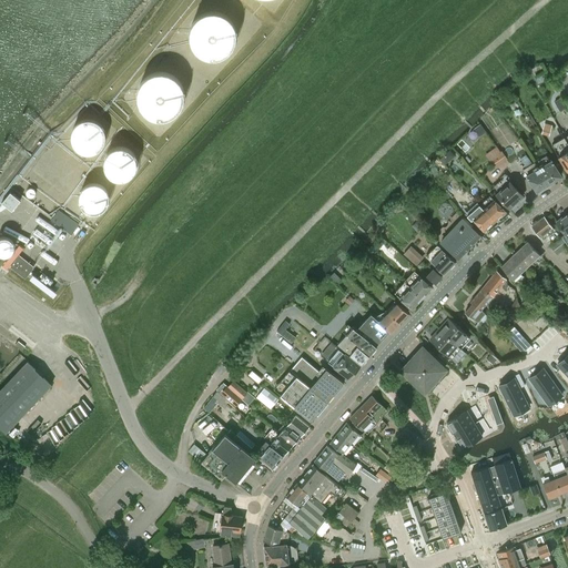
[(235,40),(236,33),(235,27),(232,21),(227,17),(222,13),(215,12),(210,12),(203,13),(198,17),(193,21),(191,27),(189,33),(190,40),(192,46),(195,51),(200,56),(206,58),(212,59),(219,58),(225,56),(230,51),(233,46),(235,40)]
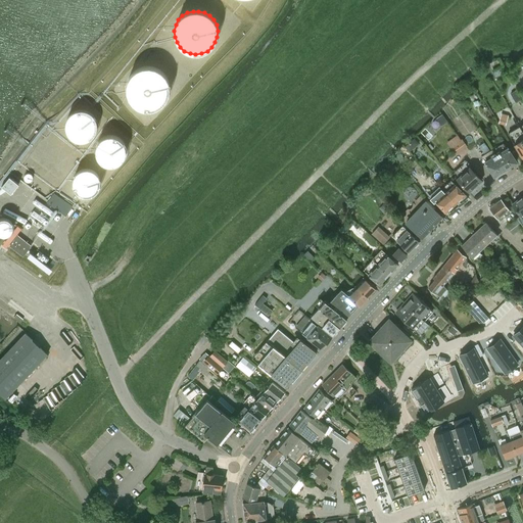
[(169,93),(170,87),(169,81),(165,76),(161,72),(156,68),(150,66),(145,66),(139,68),(134,72),(130,76),(128,81),(126,87),(127,92),(129,98),(132,103),(136,106),(142,109),(147,109),(153,109),(158,106),(163,103),(167,98),(169,93)]
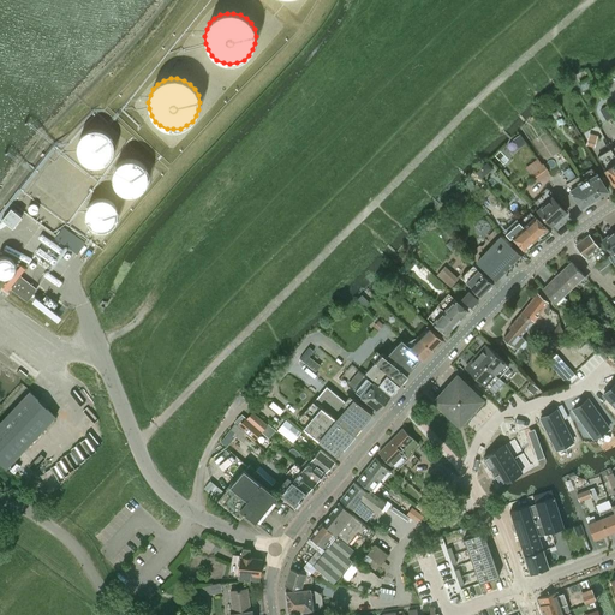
[(112,155),(114,149),(114,144),(112,138),(108,133),(103,131),(97,129),(91,130),(85,131),(82,135),(78,141),(77,145),(77,151),(79,157),(83,161),(88,165),(94,166),(100,166),(105,163),(109,160),(112,155)]
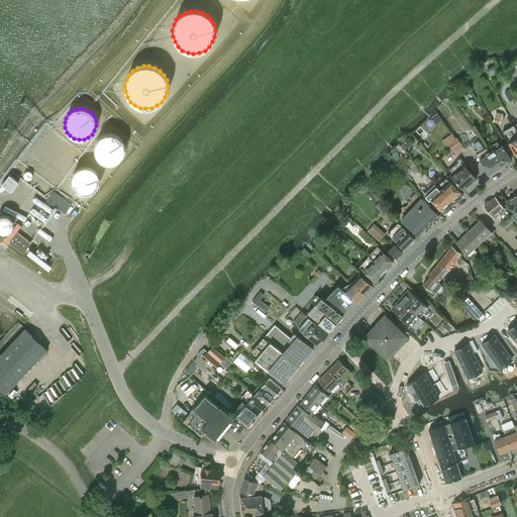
[(436,112),(431,116),(436,123),(441,119),(436,112)]
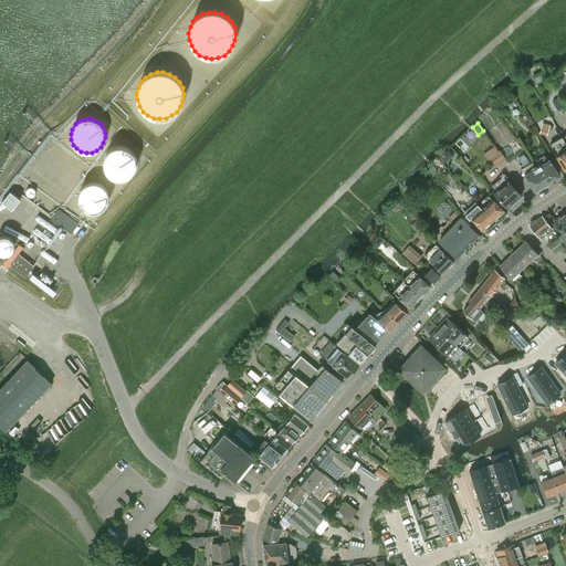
[(565,170),(565,144),(562,138),(549,145),(556,156),(565,171),(565,170)]
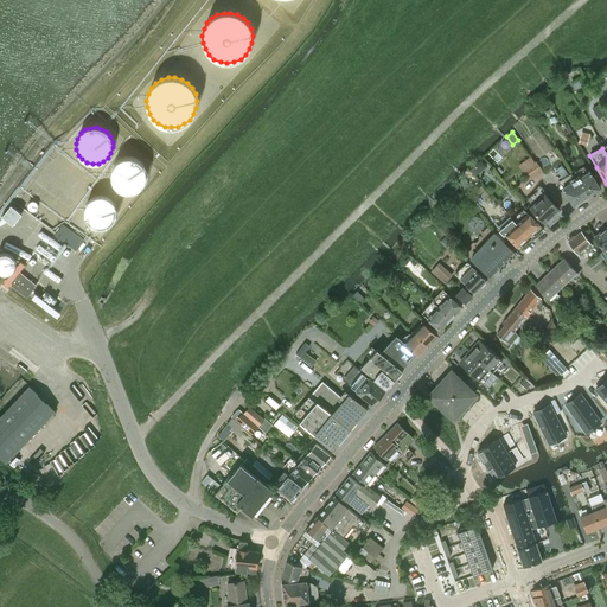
[(113,166),(113,167),(112,168),(112,170),(112,173),(112,174),(112,176),(112,178),(112,179),(113,180),(113,181),(114,184),(115,185),(116,186),(117,187),(119,189),(120,190),(121,190),(125,191),(127,191),(128,191),(131,191),(132,191),(134,190),(138,189),(139,187),(141,186),(141,185),(142,184),(144,181),(145,180),(145,179),(145,177),(146,176),(146,174),(146,172),(145,171),(145,168),(144,166),(144,165),(142,164),(141,163),(140,161),(139,161),(138,160),(136,159),(135,159),(133,158),(132,158),(129,157),(127,157),(125,158),(123,158),(122,158),(121,159),(119,160),(117,161),(116,163),(115,164),(114,165),(113,166)]
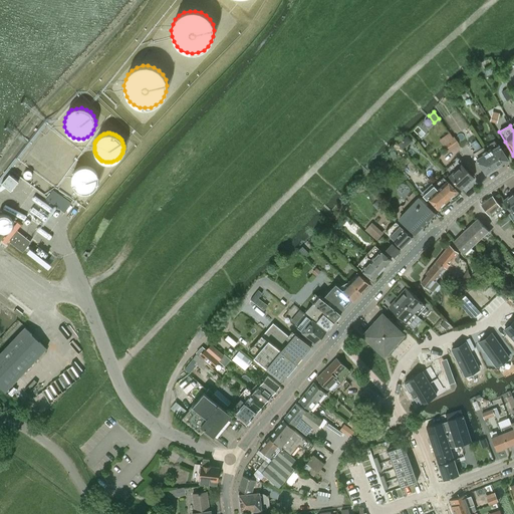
[(485,144),(483,145),(488,152),(492,149),(494,148),(490,141),(485,144)]
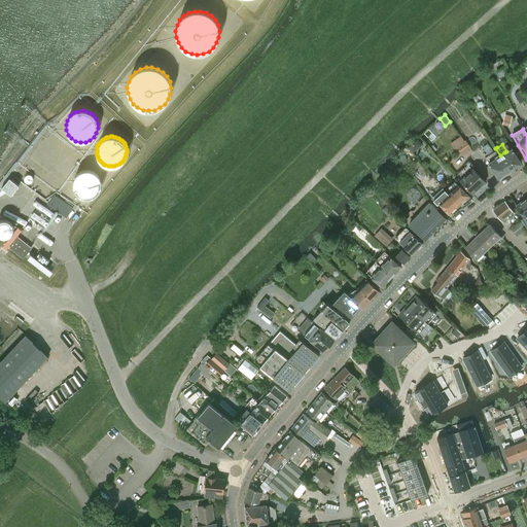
[(500,155),(510,170),(520,163),(511,148),(506,151),(504,152),(500,155)]
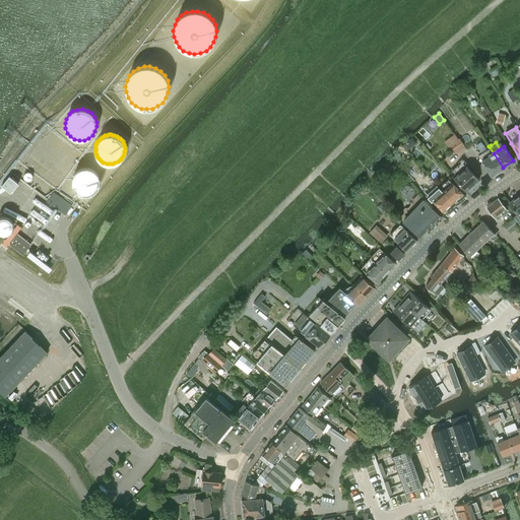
[(393,156),(397,161),(398,160),(402,157),(397,152),(394,155),(393,156)]
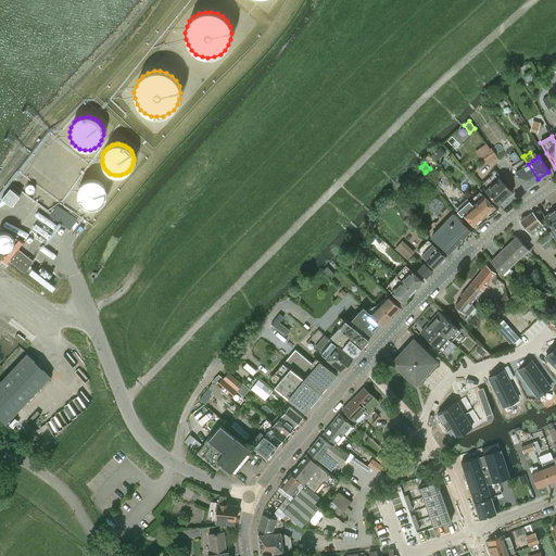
[(526,187),(538,179),(528,164),(516,172),(526,187)]
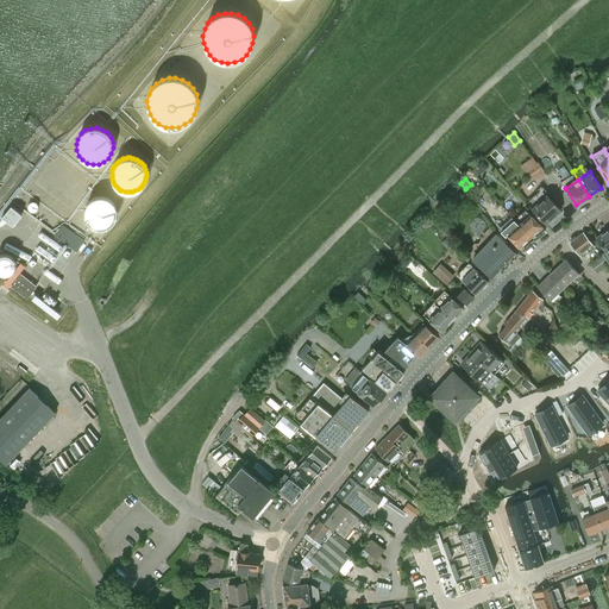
[(447,194),(452,199),(459,193),(454,187),(447,194)]
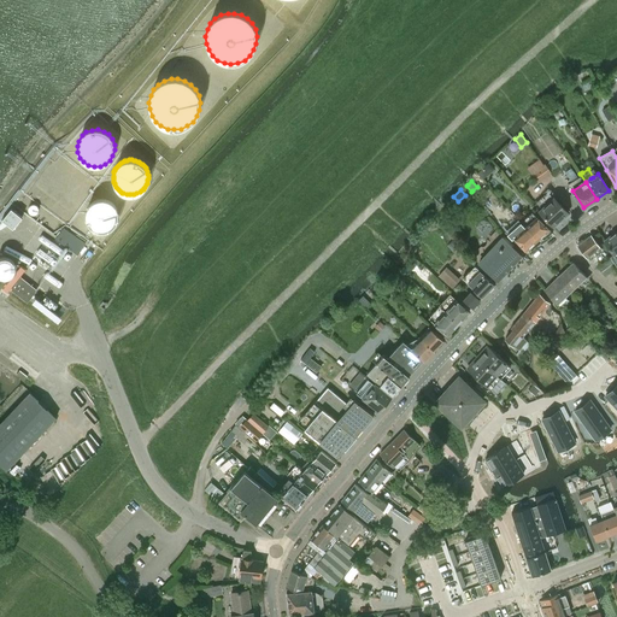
[(545,205),(539,211),(553,227),(554,225),(557,225),(560,222),(560,221),(564,217),(563,216),(569,211),(556,195),(557,194),(553,189),(547,194),(541,200),(545,205)]
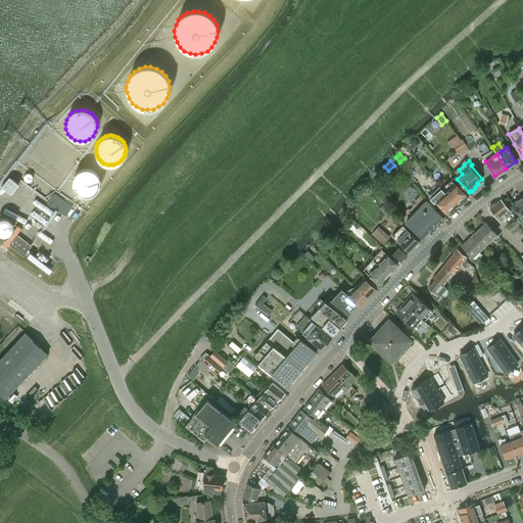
[(99,188),(100,183),(99,179),(97,175),(94,171),(89,170),(85,169),(80,171),(76,174),(74,177),(73,182),(73,187),(76,191),(79,194),(83,196),(88,196),(93,195),(96,192),(99,188)]
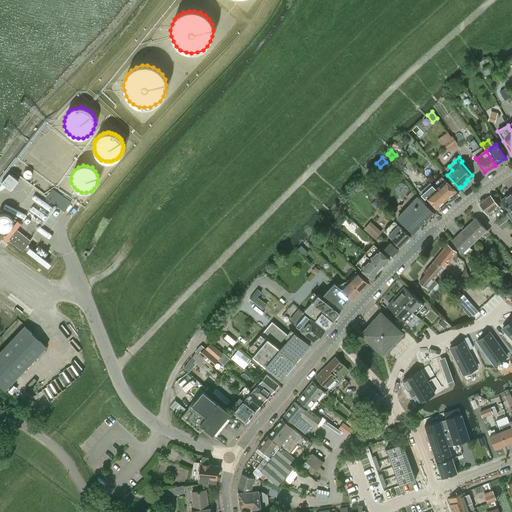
[(26,171),(24,172),(23,173),(23,175),(23,176),(24,178),(25,179),(26,179),(28,179),(29,179),(31,178),(32,177),(32,175),(32,173),(31,172),(30,171),(29,170),(27,170),(26,171)]
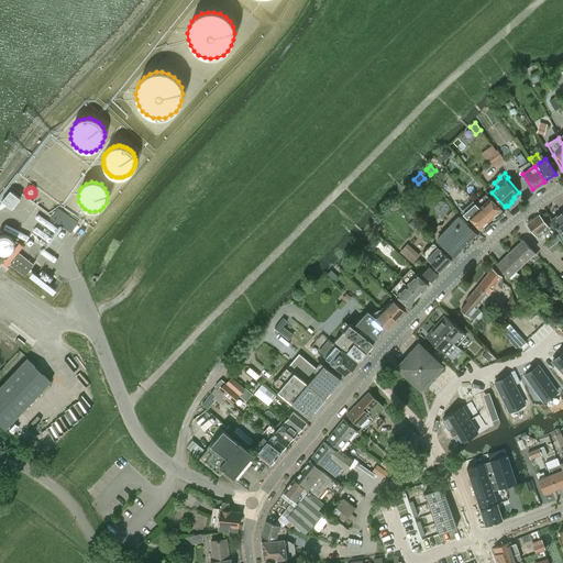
[(12,209),(21,198),(11,190),(2,201),(12,209)]
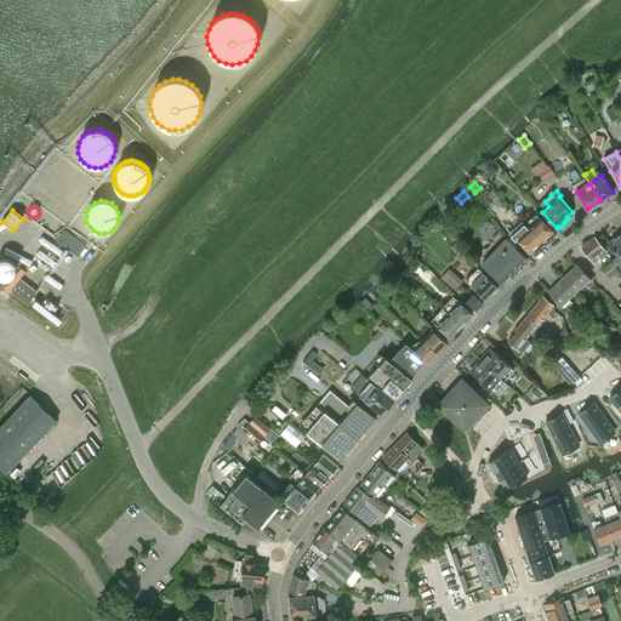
[(531,215),(524,221),(529,227),(536,220),(531,215)]
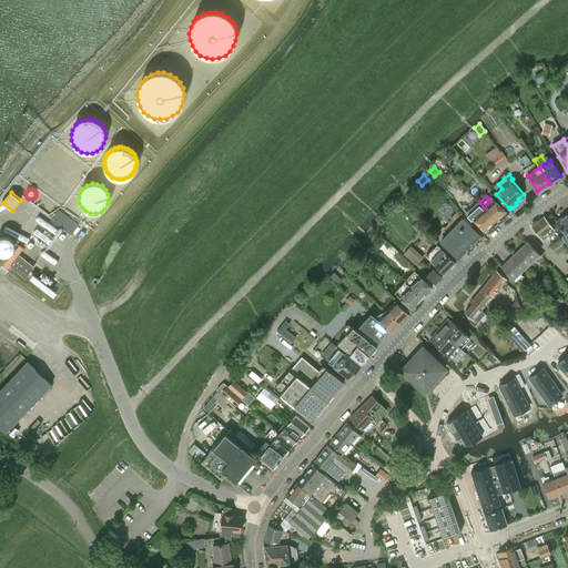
[(484,210),(495,222),(506,212),(495,200),(484,210)]
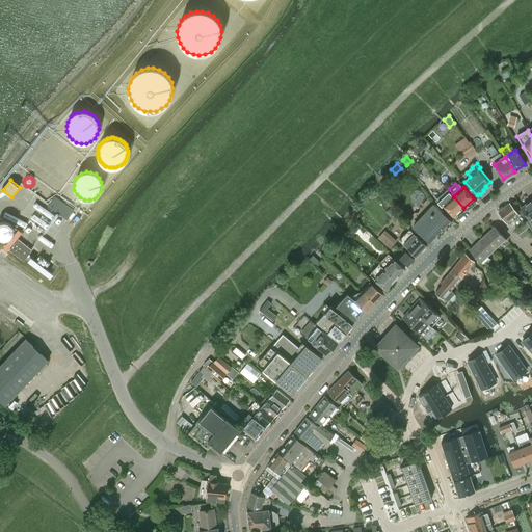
[(449,189),(442,195),(446,201),(453,194),(449,189)]
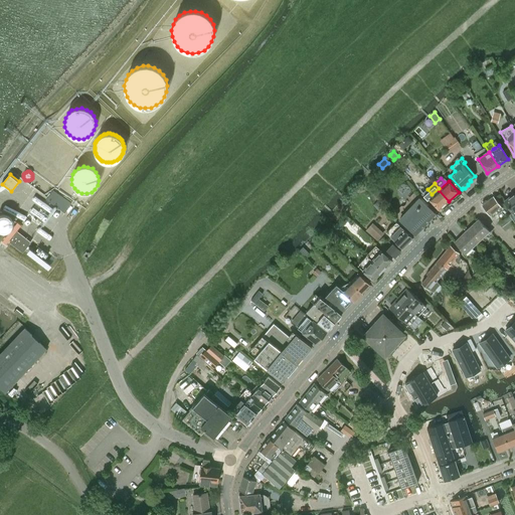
[(439,209),(449,201),(439,190),(428,198),(439,209)]
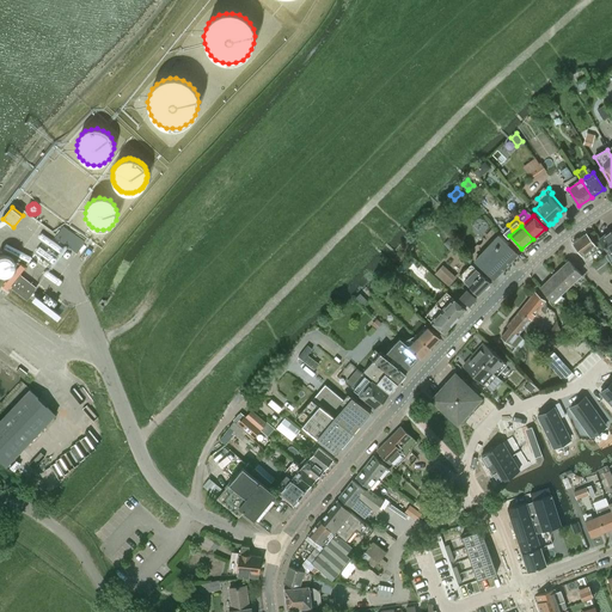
[(611,228),(599,238),(609,251),(606,252),(611,261),(611,228)]
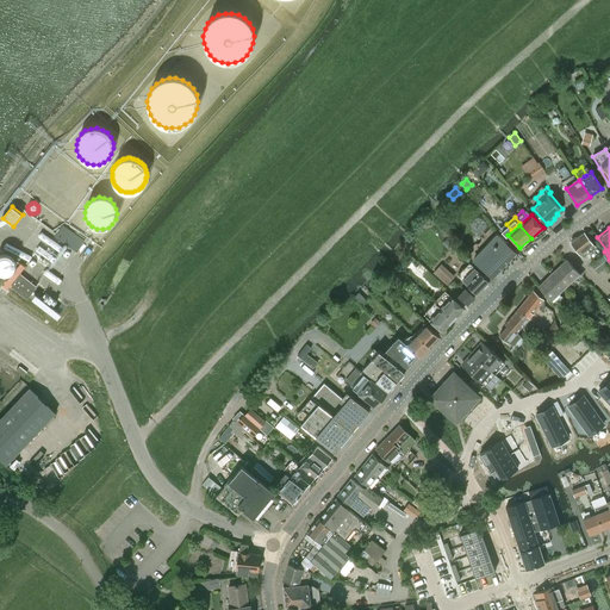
[(595,248),(591,243),(583,232),(571,242),(579,253),(586,247),(590,251),(595,248)]
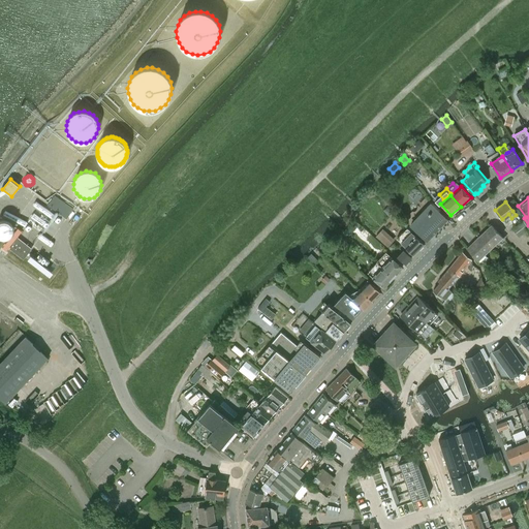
[(427,241),(446,219),(431,204),(410,225),(427,241)]
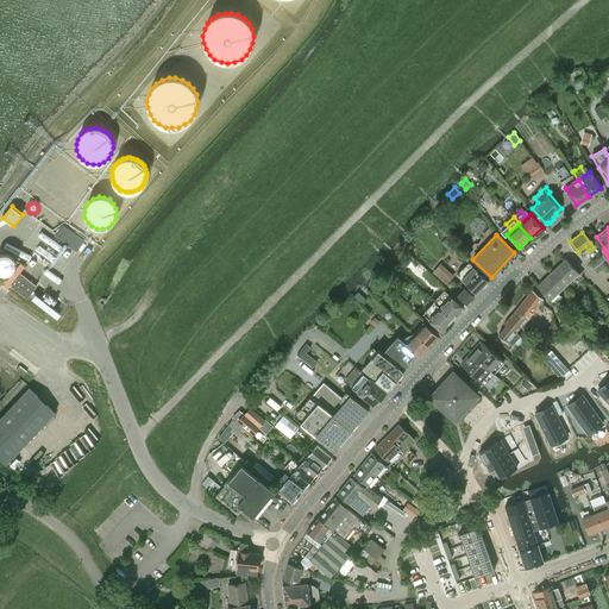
[(407,252),(396,264),(402,270),(413,258),(407,252)]
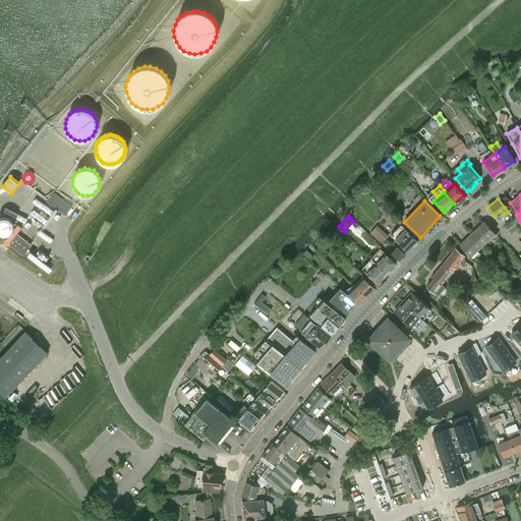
[(12,228),(13,225),(12,221),(9,218),(6,217),(2,217),(0,217),(0,233),(4,234),(7,234),(10,231),(12,228)]
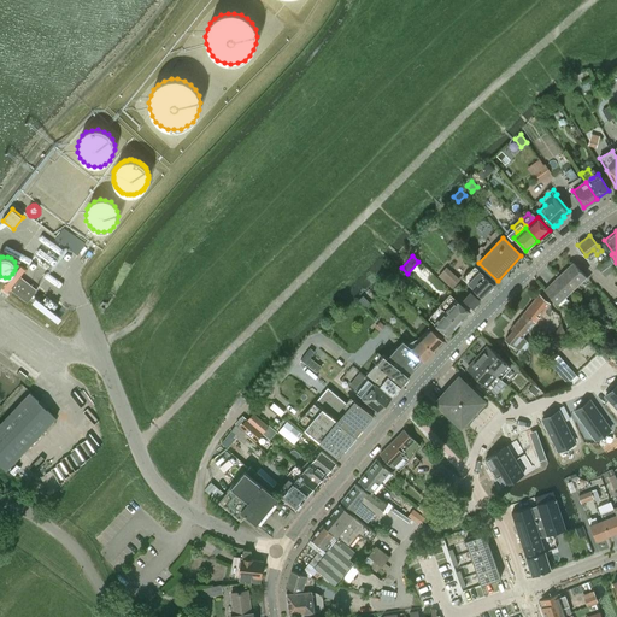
[(599,266),(605,275),(616,265),(611,258),(599,266)]
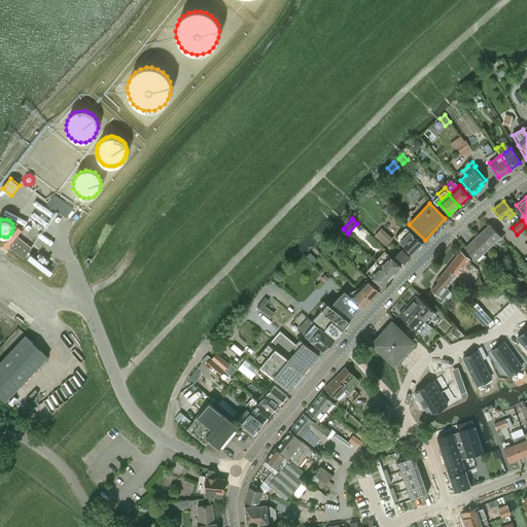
[(478,235),(488,246),(500,235),(490,223),(478,235)]
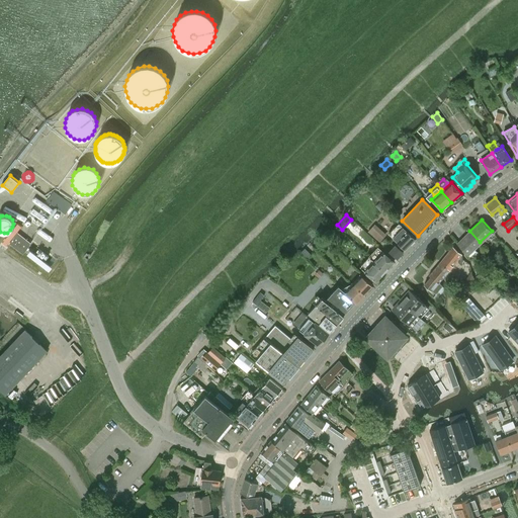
[(375,224),(367,232),(378,242),(386,234),(375,224)]
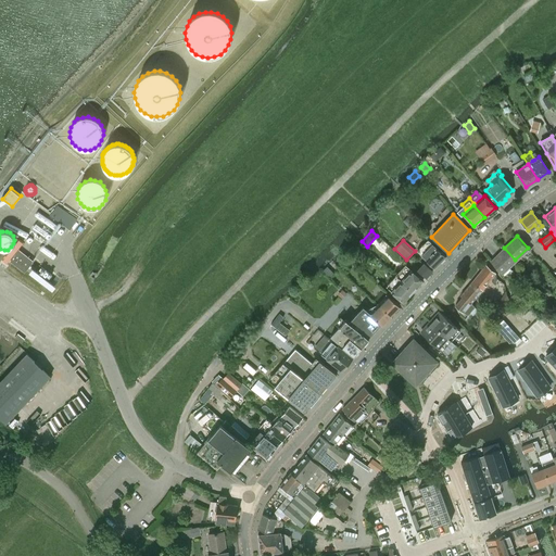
[(431,243),(420,254),(426,260),(434,268),(445,257),(438,249),(431,243)]
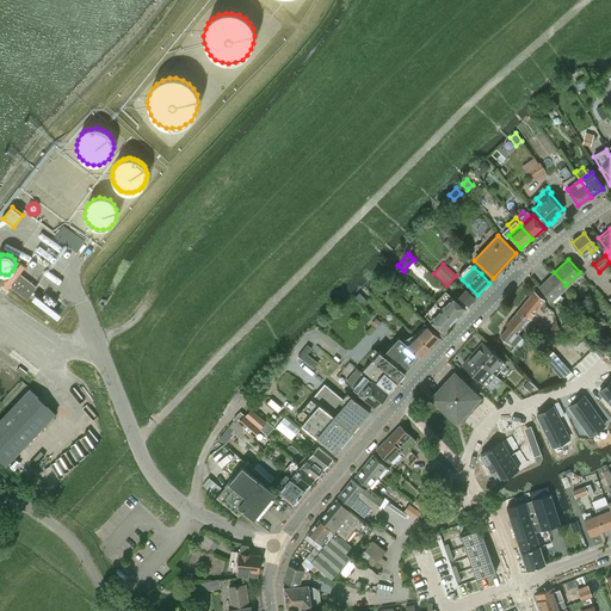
[(551,298),(566,285),(554,272),(539,285),(551,298)]
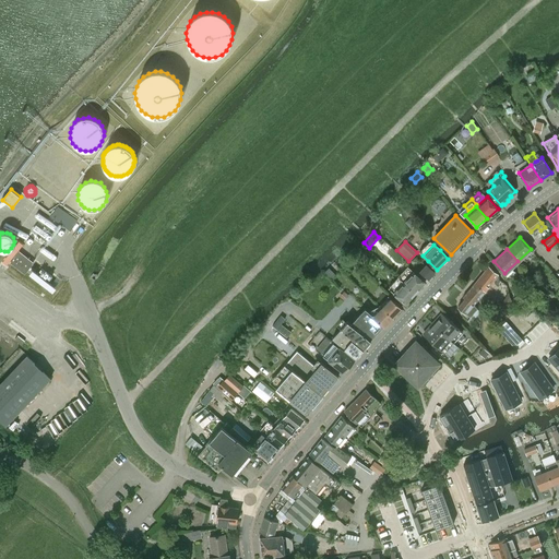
[(26,272),(33,263),(19,251),(10,262),(24,274),(26,272)]
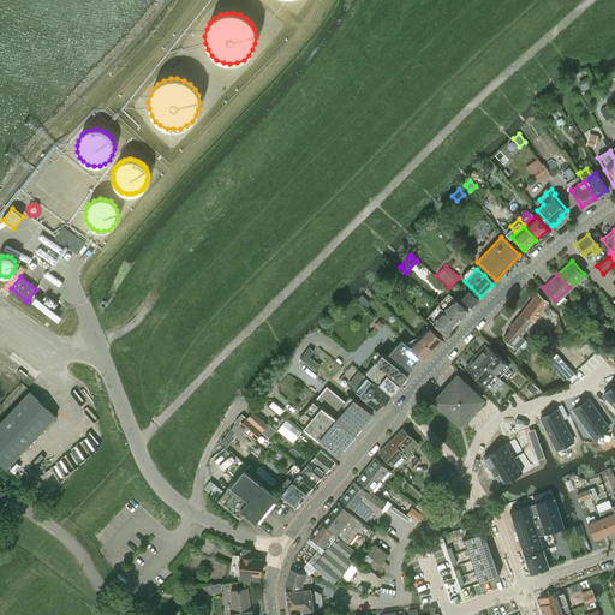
[(472,308),(479,300),(470,292),(463,299),(472,308)]
